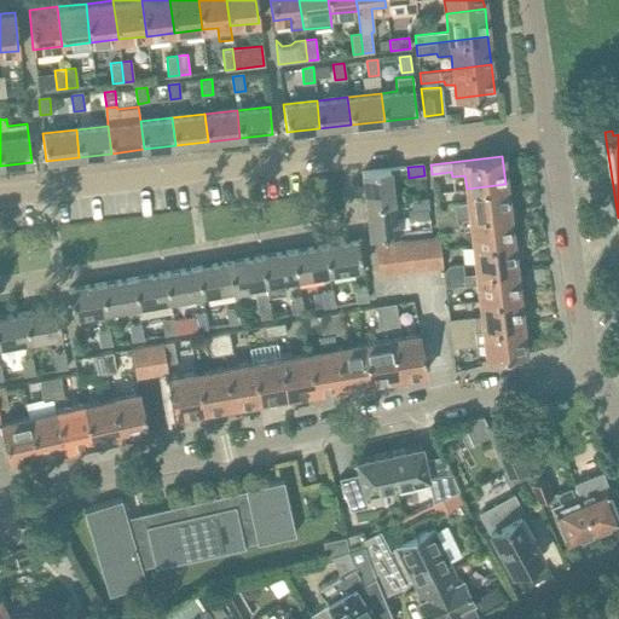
[(365,206),(393,202),(389,169),(362,172),(365,206)]
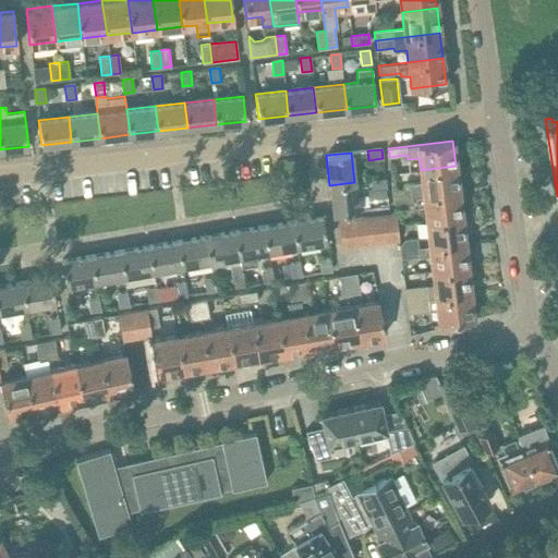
[(412,197),(423,195),(459,192),(456,166),(421,170),(422,183),(411,184),(411,187),(392,190),(393,199),(412,197)]
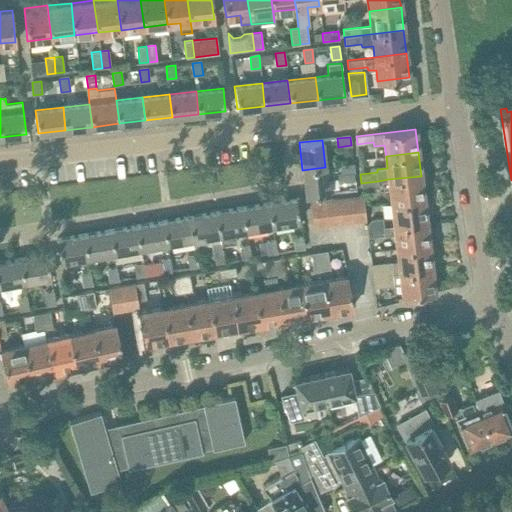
[(341,174),(337,175),(338,183),(349,182),(355,181),(354,173),(353,164),(340,165),(341,174)]
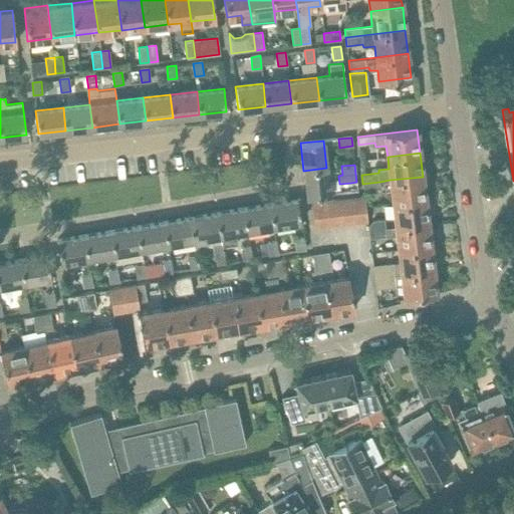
[(330,195),(326,168),(303,171),(307,198),(330,195)]
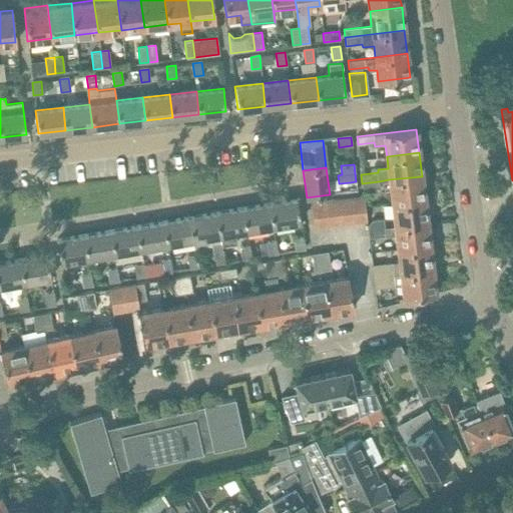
[(389,179),(392,203),(424,199),(422,176),(389,179)]
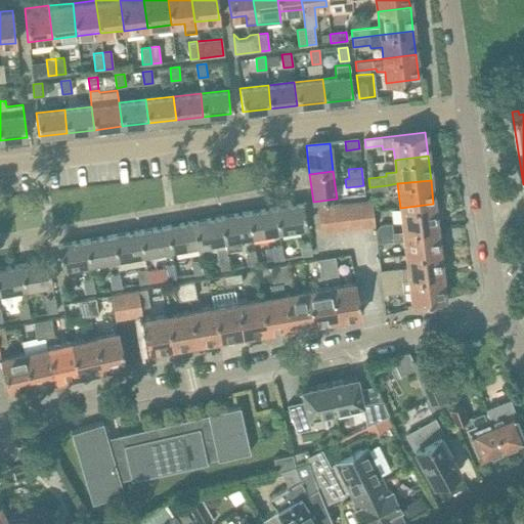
[(369,187),(370,195),(388,193),(387,185),(369,187)]
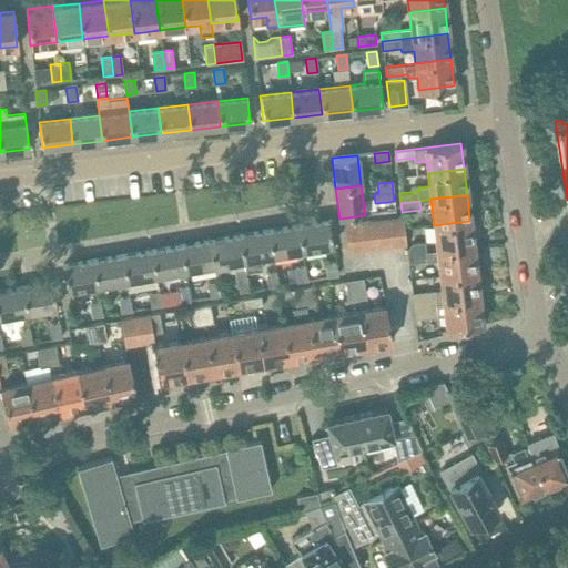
[(403,217),(388,220),(391,245),(406,244),(403,217)]
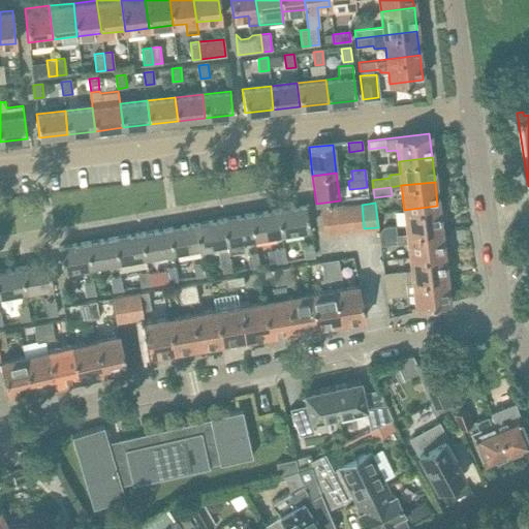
[(277,210),(281,234),(309,228),(305,205),(277,210)]
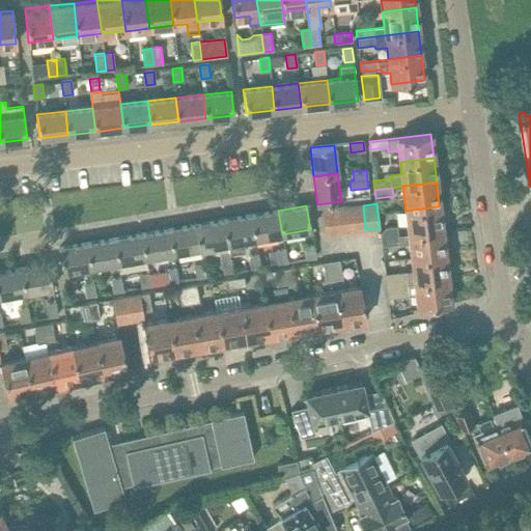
[(365,229),(363,205),(350,206),(352,231),(365,229)]
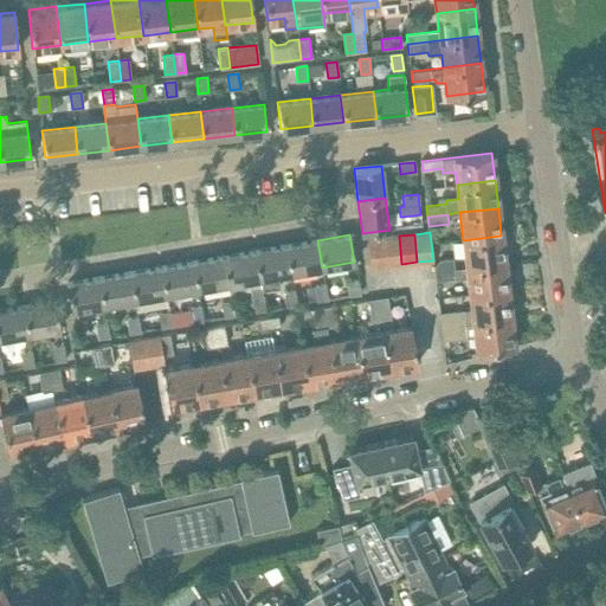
[(399,236),(382,238),(386,265),(401,264),(399,236)]
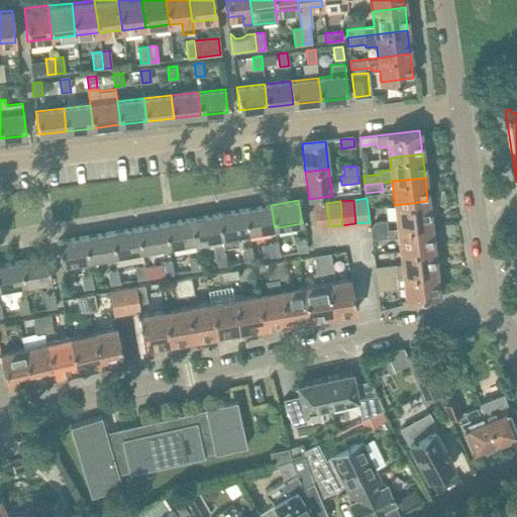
[(395,205),(398,228),(430,224),(427,201),(395,205)]
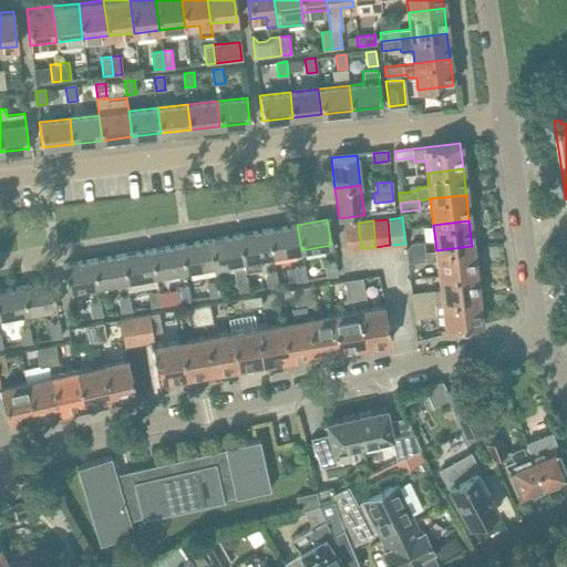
[(347,250),(361,248),(358,223),(343,224),(347,250)]
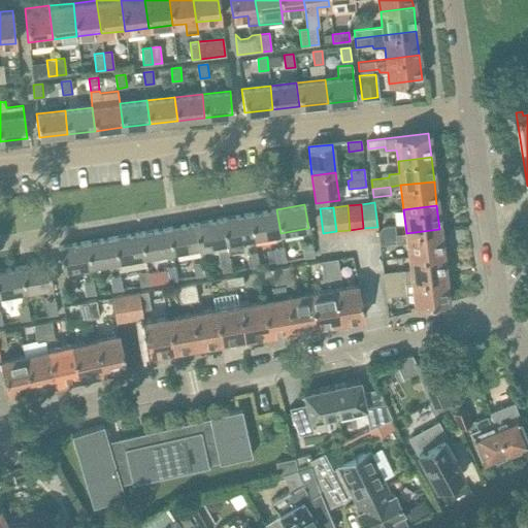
[(254,237),(281,233),(276,209),(250,213),(254,237)]
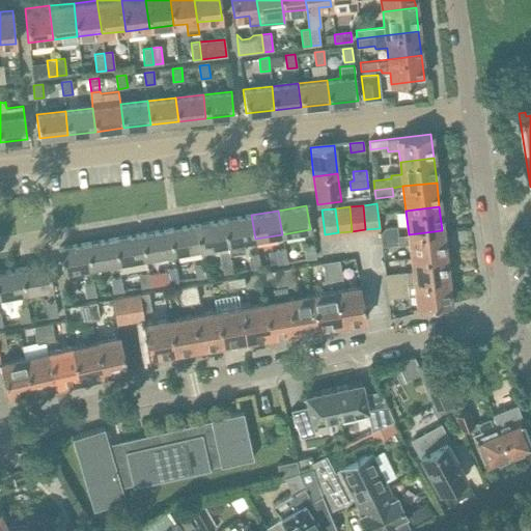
[(251,215),(224,220),(227,244),(229,251),(229,255),(245,252),(243,241),(255,239),(251,215)]
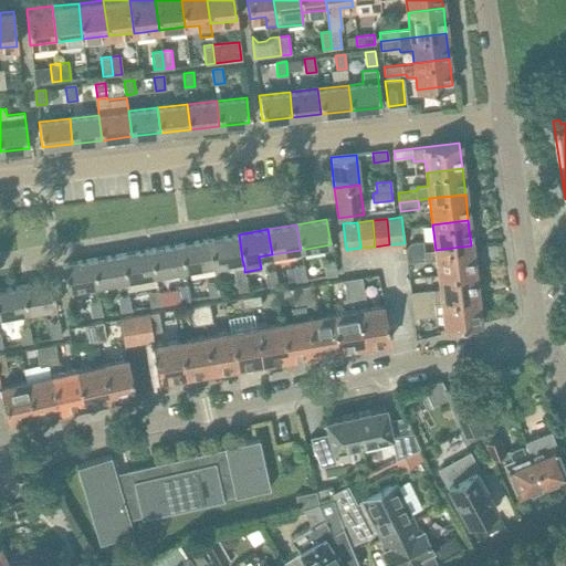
[(213,264),(242,260),(239,234),(209,239),(213,264)]
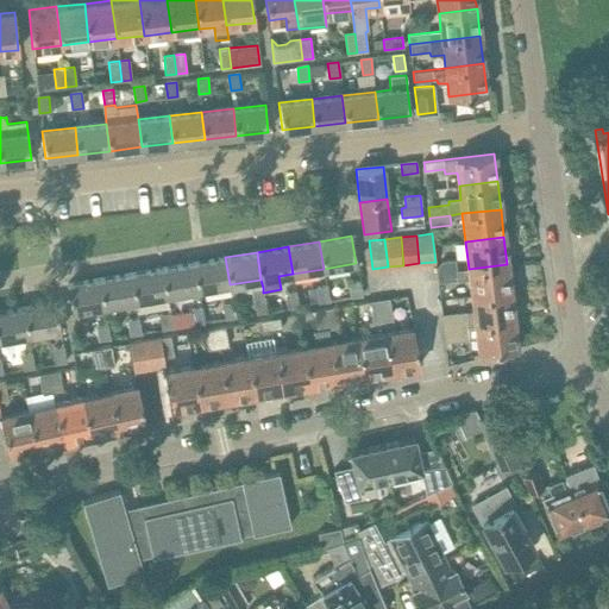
[(199,290),(230,284),(225,257),(194,263),(199,290)]
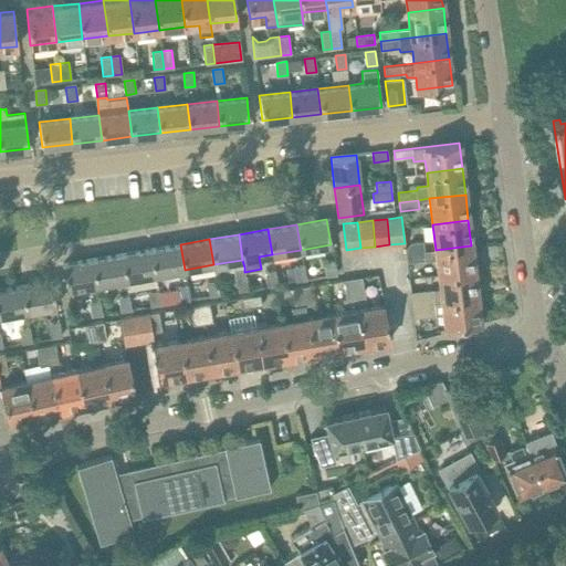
[(410,243),(405,249),(406,253),(423,251),(422,241),(410,243)]
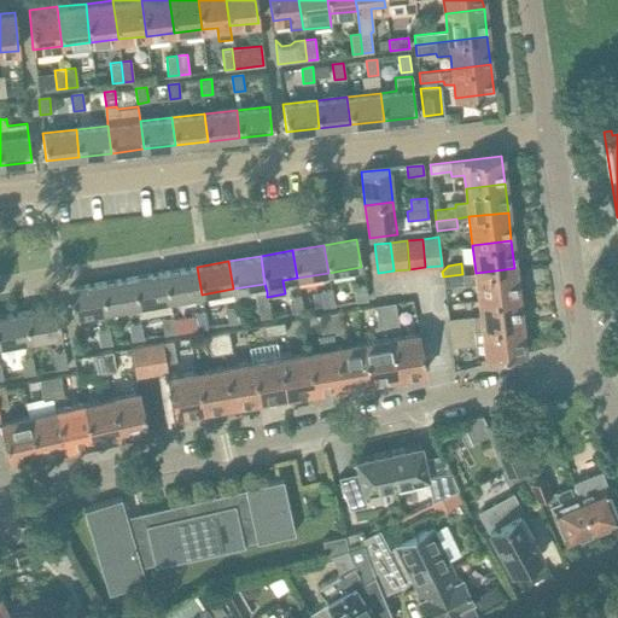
[(169,299),(202,295),(197,267),(164,272),(169,299)]
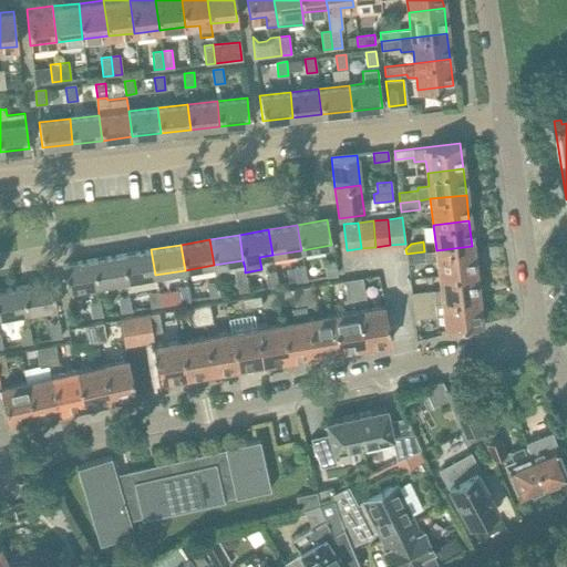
[(437,259),(440,276),(475,271),(472,246),(436,250),(424,251),(406,254),(408,263),(437,259)]
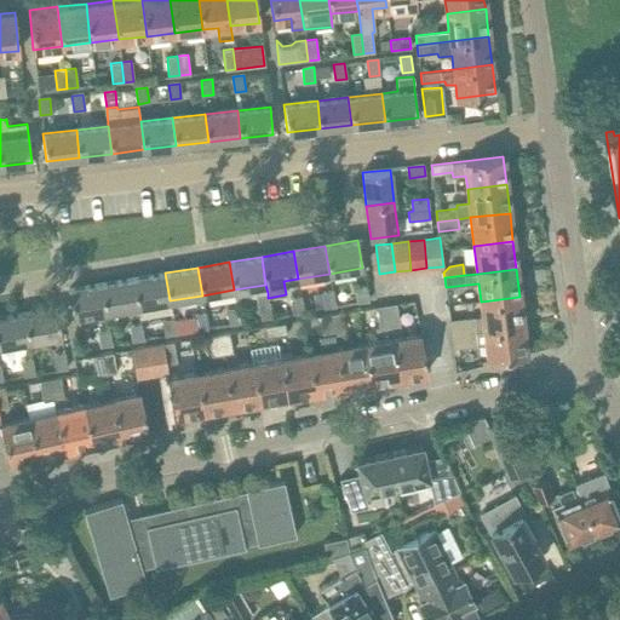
[(138,306),(170,300),(165,273),(133,279),(138,306)]
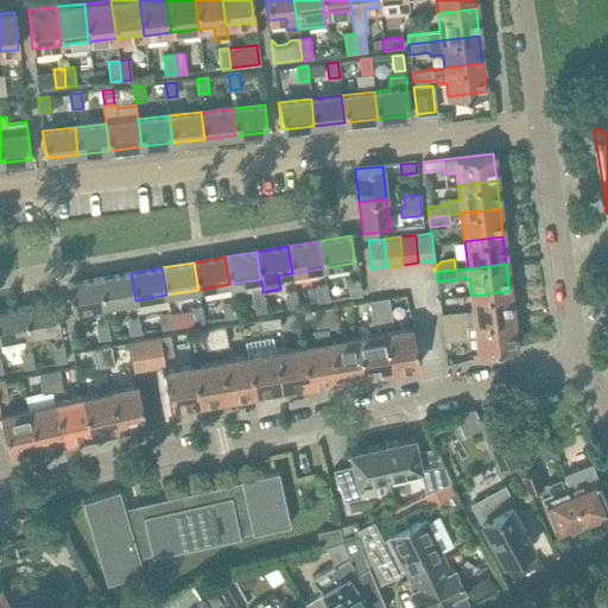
[(103,305),(135,301),(131,273),(100,278),(103,305)]
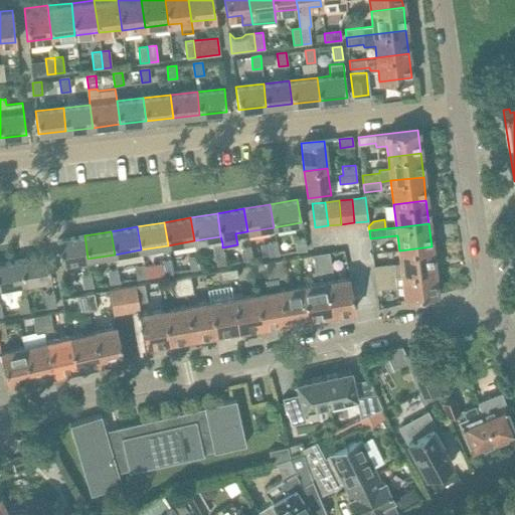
[(60,264),(88,259),(84,235),(57,240),(60,264)]
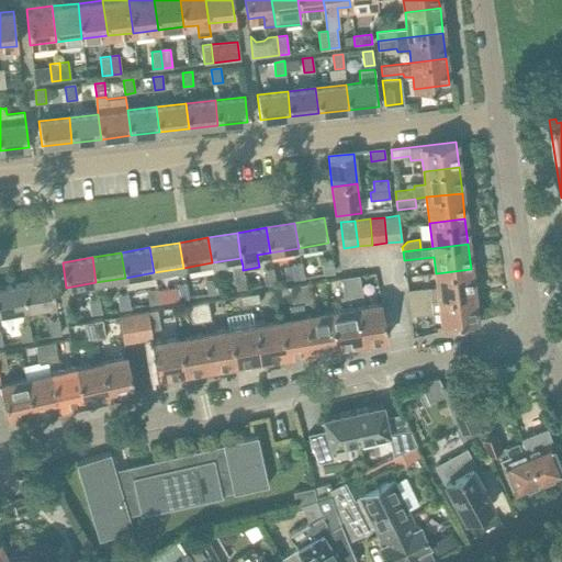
[(334,272),(332,259),(322,261),(324,274),(334,272)]
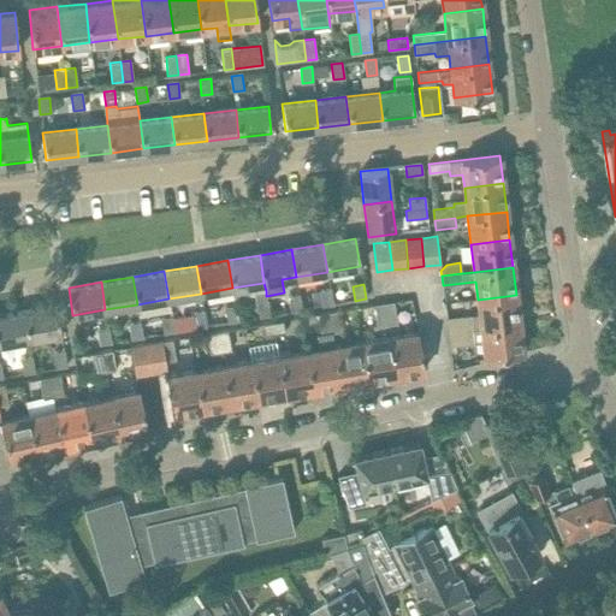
[(333,304),(331,290),(311,294),(313,308),(333,304)]
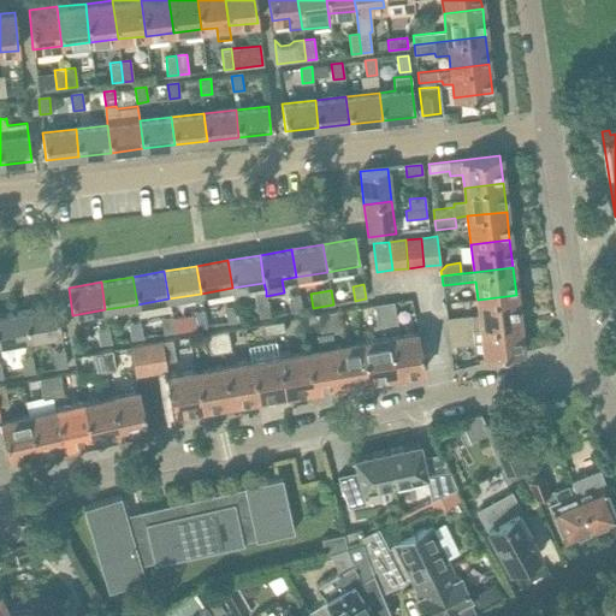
[(259,317),(270,315),(266,296),(266,291),(255,292),(259,317)]
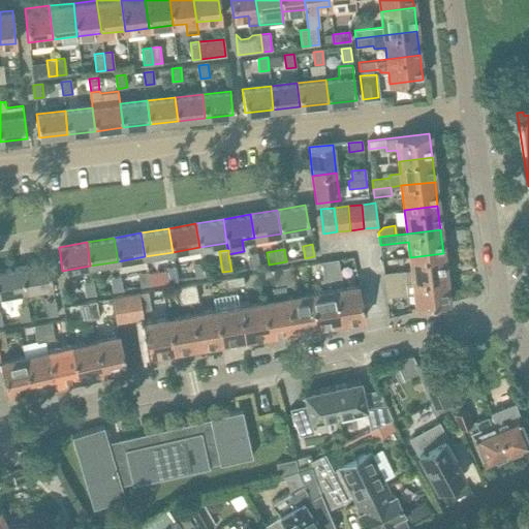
[(258,266),(256,253),(248,255),(250,268),(258,266)]
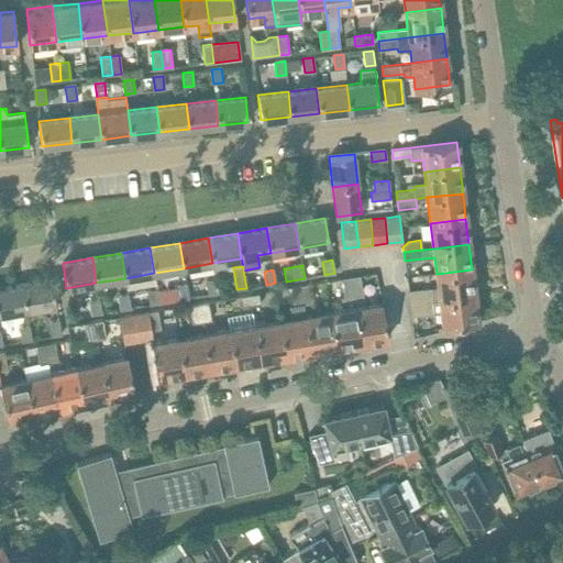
[(408,290),(409,302),(475,295),(472,269),(437,274),(438,287),(408,290)]
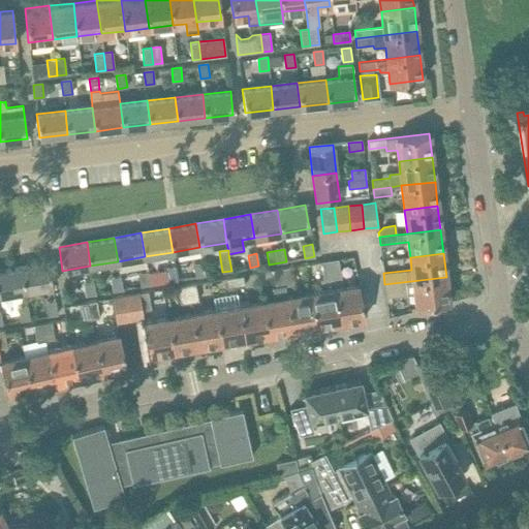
[(338,259),(328,260),(331,281),(332,280),(333,284),(342,282),(338,259)]
